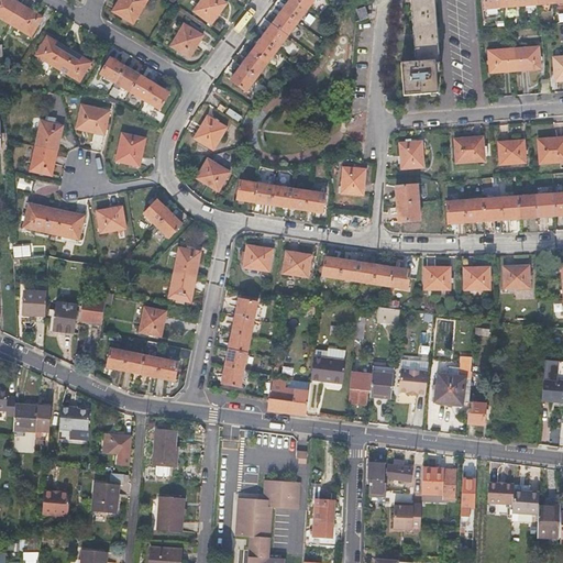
[(11,0),(0,0),(0,18),(8,23),(19,4),(11,0)]
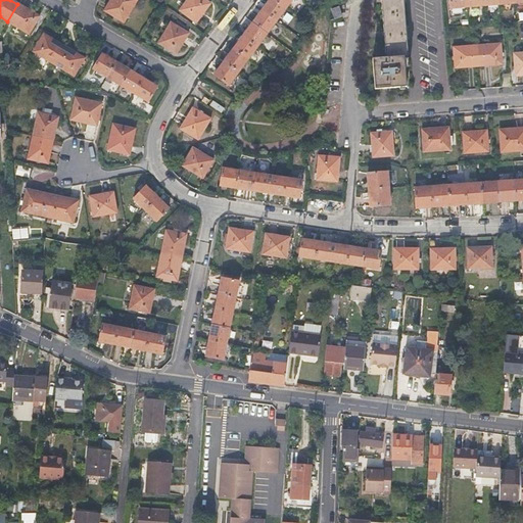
[(122,21),(129,10),(134,0),(108,0),(102,10),(122,21)]
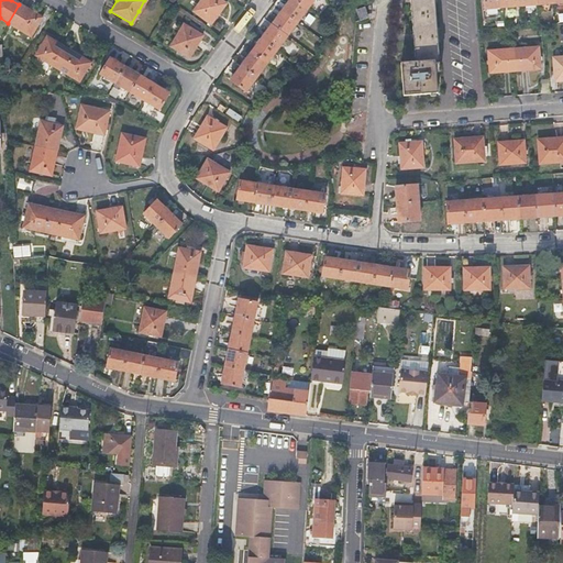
[(210,25),(225,4),(219,0),(200,0),(191,12),(210,25)]
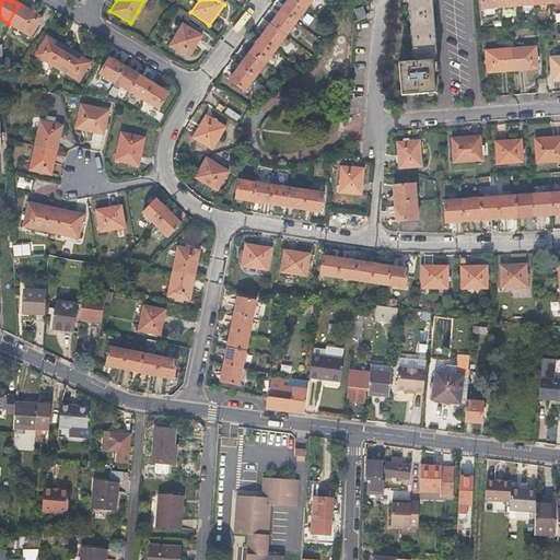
[(305,8),(293,0),(289,0),(280,13),(293,24),(305,8)]
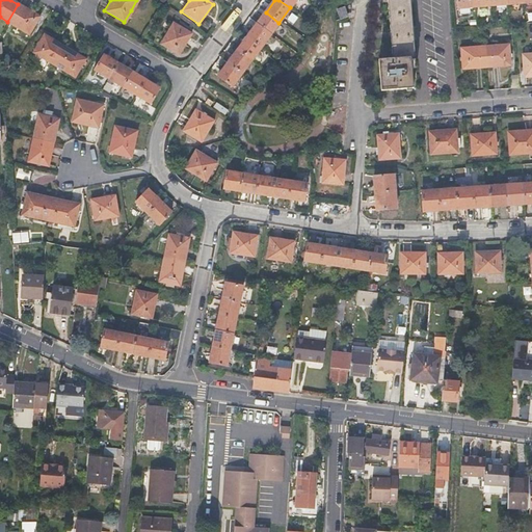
[(410,60),(415,60),(410,0),(389,0),(394,59),(379,60),(381,90),(413,88),(410,60)]
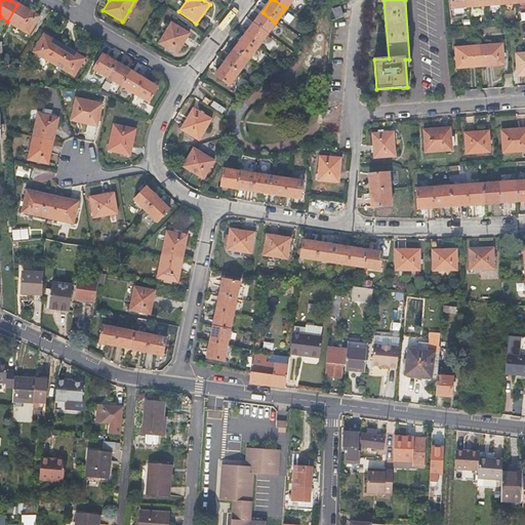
[(469,7),(468,0),(451,0),(452,9),(469,7)]
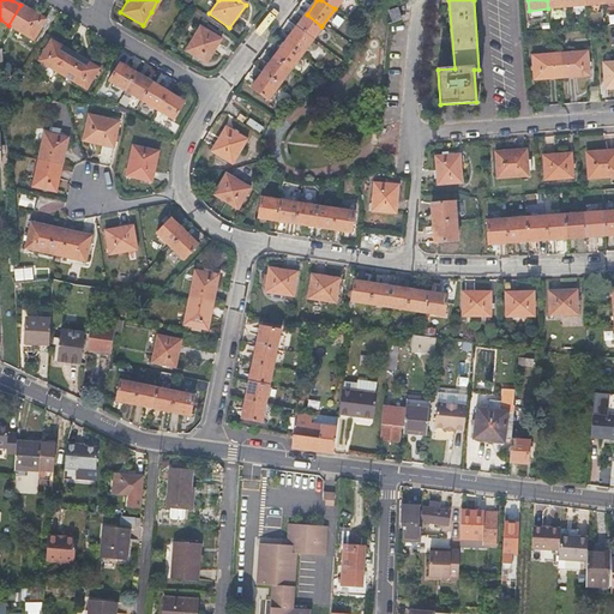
[(20,5),(8,25),(32,38),(44,19),(20,5)]
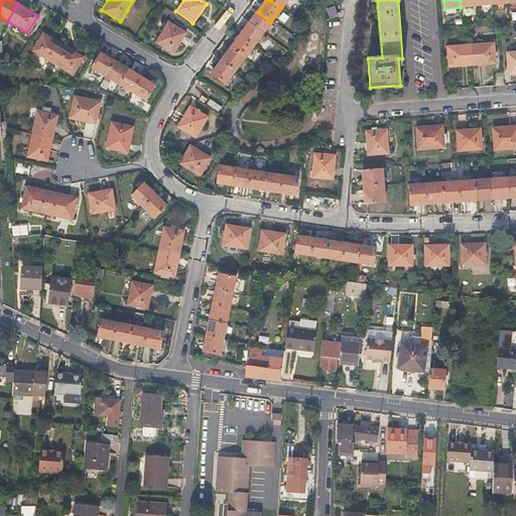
[(335,8),(328,10),(330,20),(337,18),(335,8)]
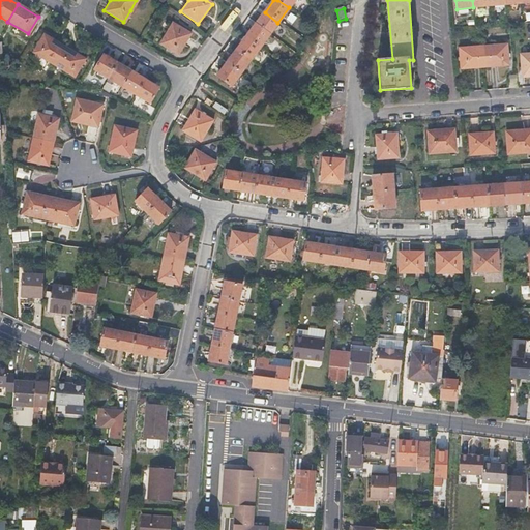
[(277,23),(265,12),(257,24),(269,33),(277,23)]
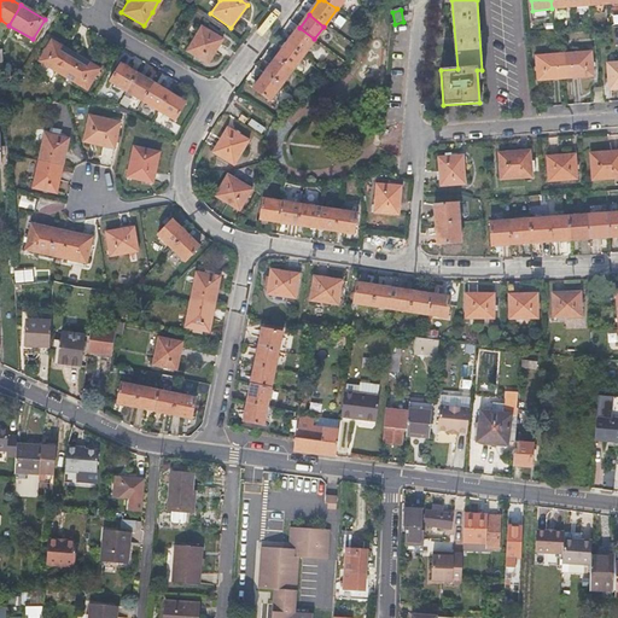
[(207,65),(222,42),(199,28),(185,52),(207,65)]
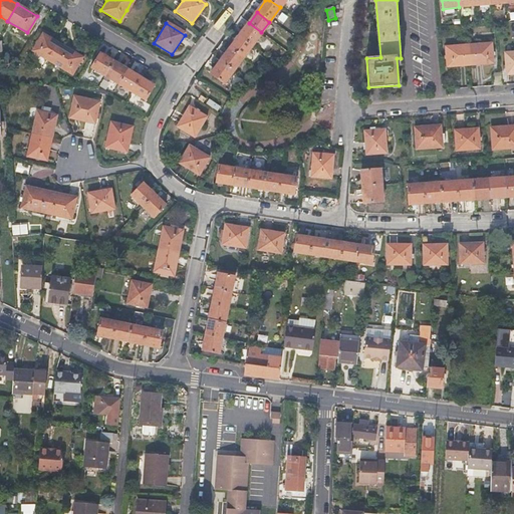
[(261,32),(249,23),(239,35),(252,45),(261,32)]
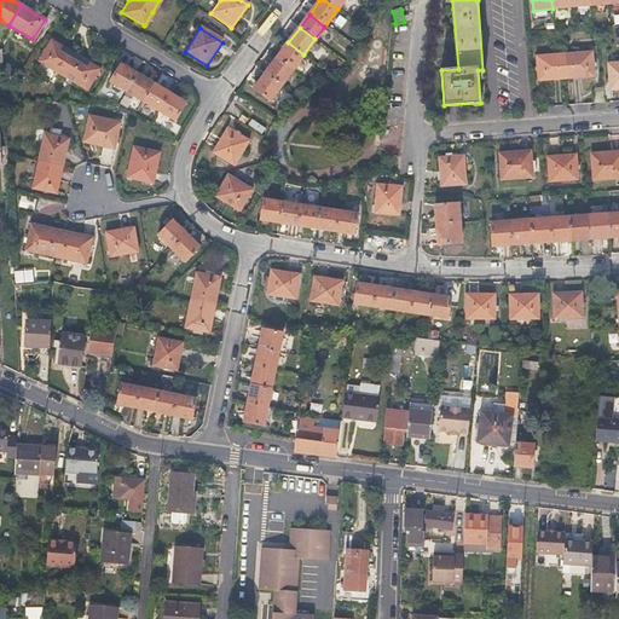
[(62,75),(75,55),(51,40),(38,61),(62,75)]
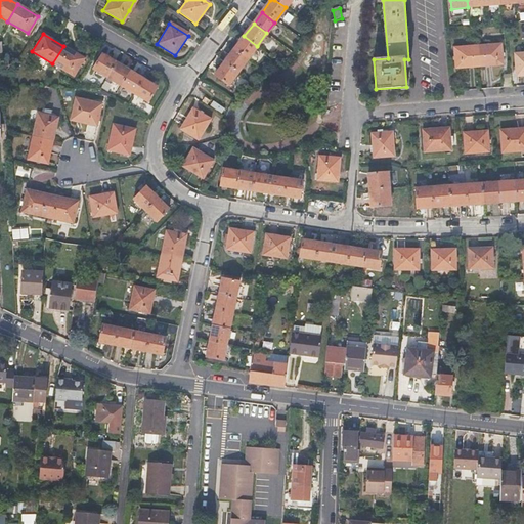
[(257,46),(244,36),(234,49),(247,58),(257,46)]
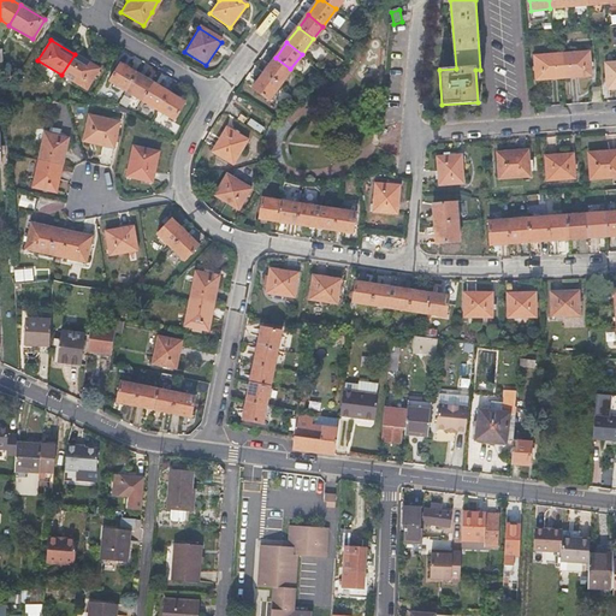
[(561,52),(563,76),(590,73),(588,49),(561,52)]
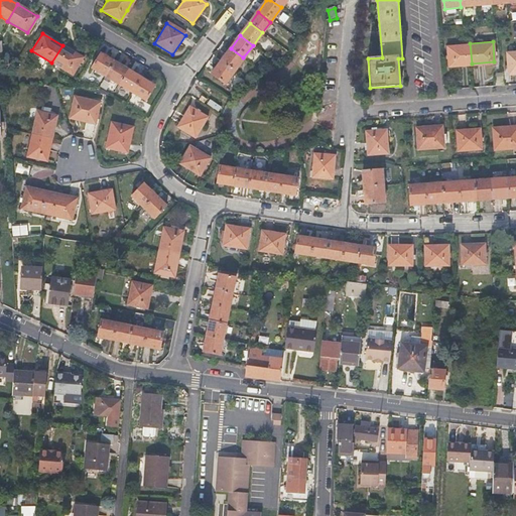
[(447,66),(472,63),(470,43),(446,45),(447,66)]
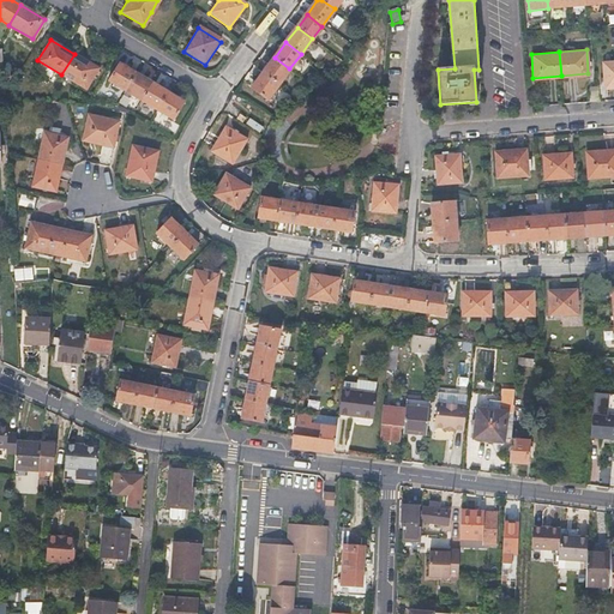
[(84,88),(91,78),(97,67),(74,54),(61,74),(84,88)]
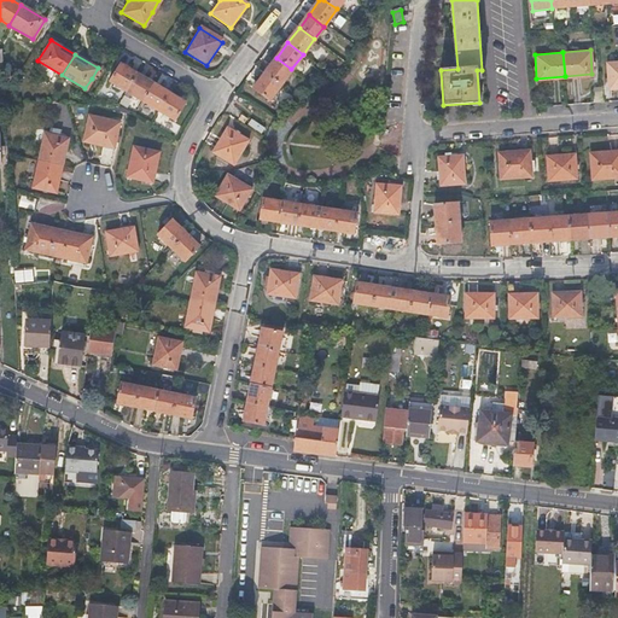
[(291,69),(277,58),(264,73),(280,85),(291,69)]
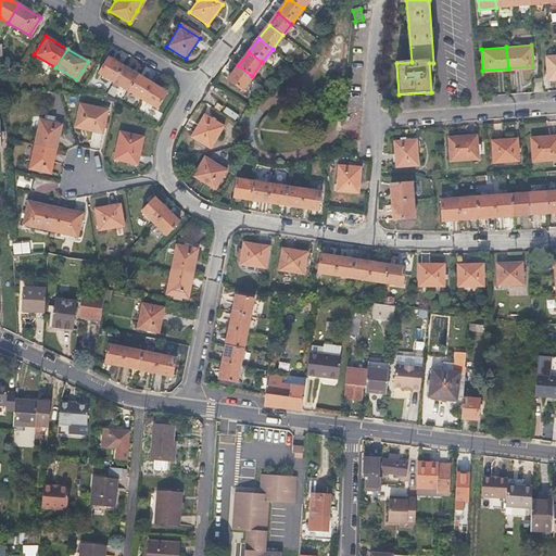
[(98,72),(113,80),(123,65),(108,55),(98,72)]
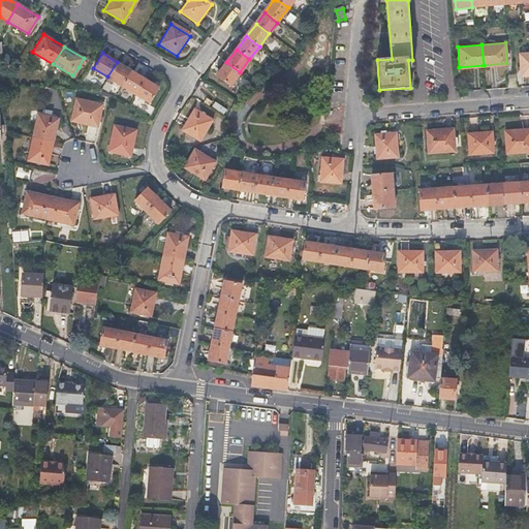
[(522,78),(528,76),(528,54),(520,55),(522,78)]
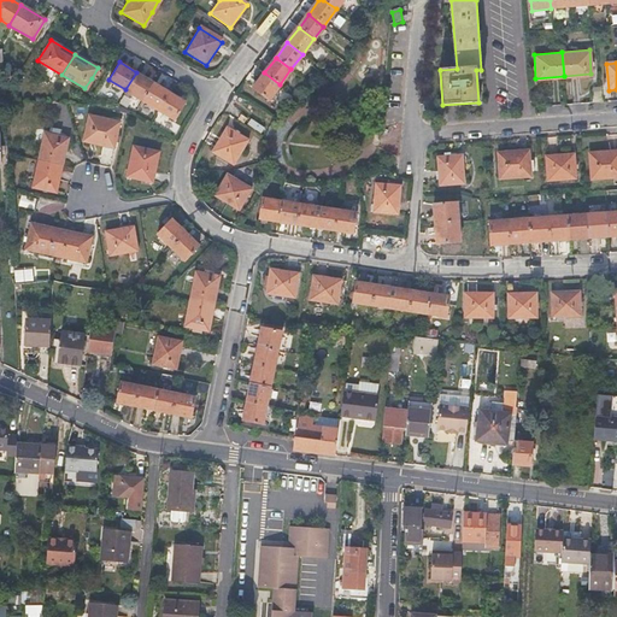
[(125,89),(142,100),(153,82),(136,72),(125,89)]
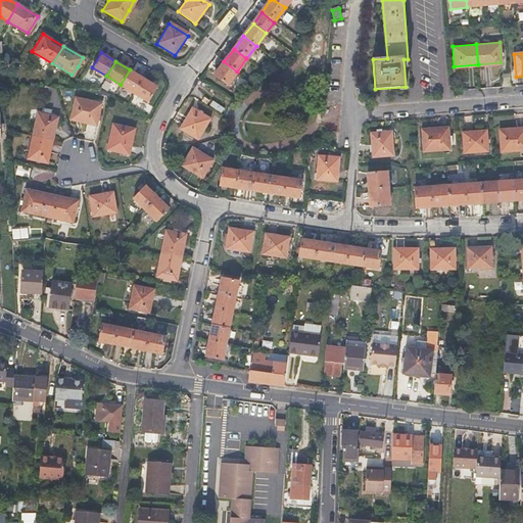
[(237,72),(224,61),(214,75),(227,85),(237,72)]
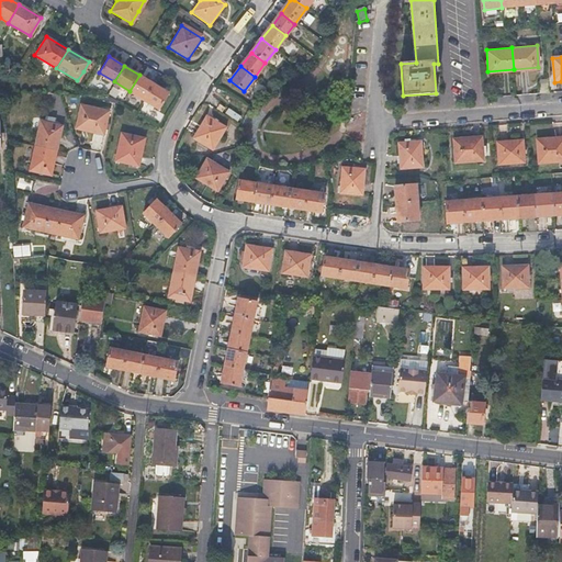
[(139,75),(130,91),(144,99),(153,83),(139,75)]
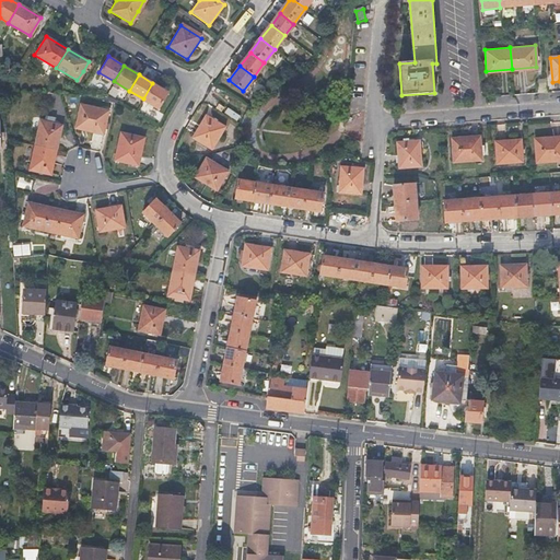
[(152,83),(143,98),(159,108),(166,94),(166,92),(152,83)]
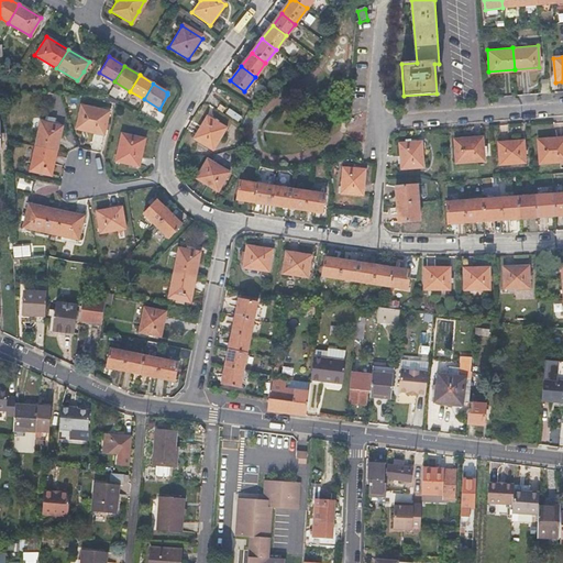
[(77,129),(90,131),(103,134),(108,111),(81,106),(77,129)]
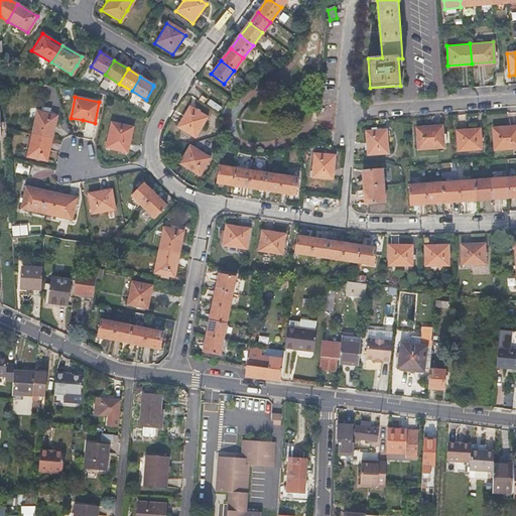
[(189,136),(203,116),(189,108),(176,127),(189,136)]
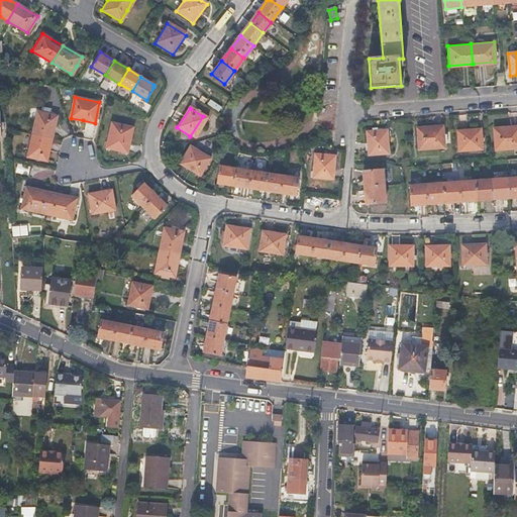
[(31,133),(53,138),(58,115),(36,110),(31,133)]
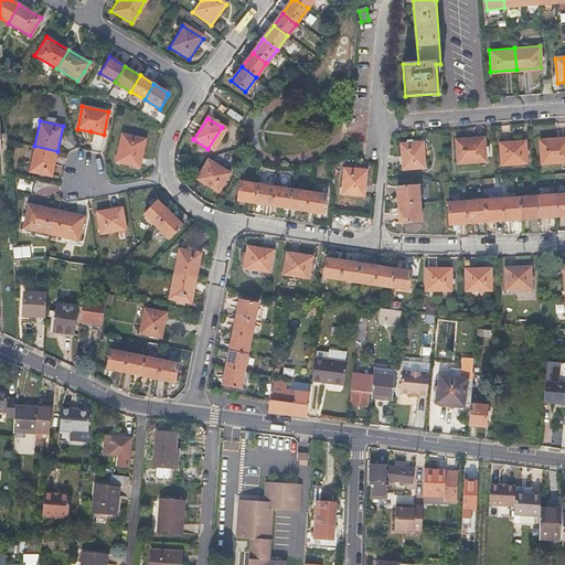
[(121,134),(118,147),(115,161),(139,167),(146,140),(121,134)]
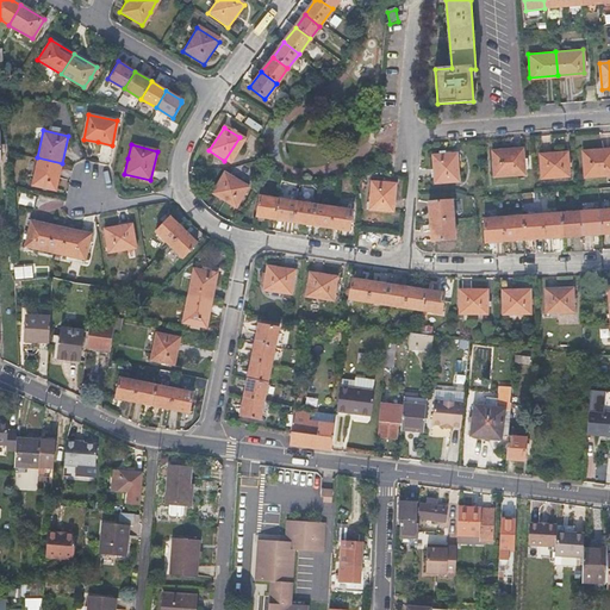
[(526,175),(524,149),(495,151),(496,176),(526,175)]
